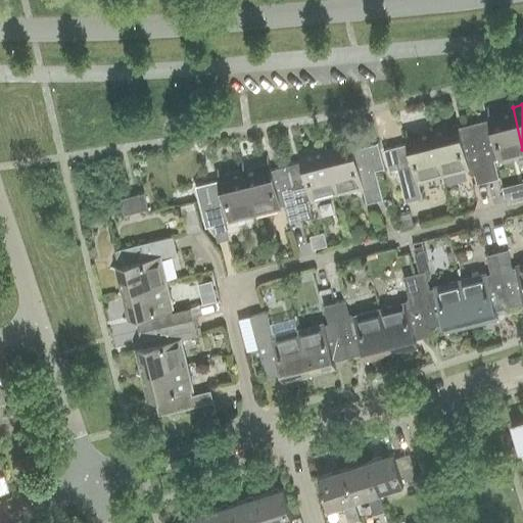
[(498,159),(522,152),(522,149),(513,107),(487,114),(489,123),(473,127),(487,181),(498,178),(493,159),(498,158),(498,159)]
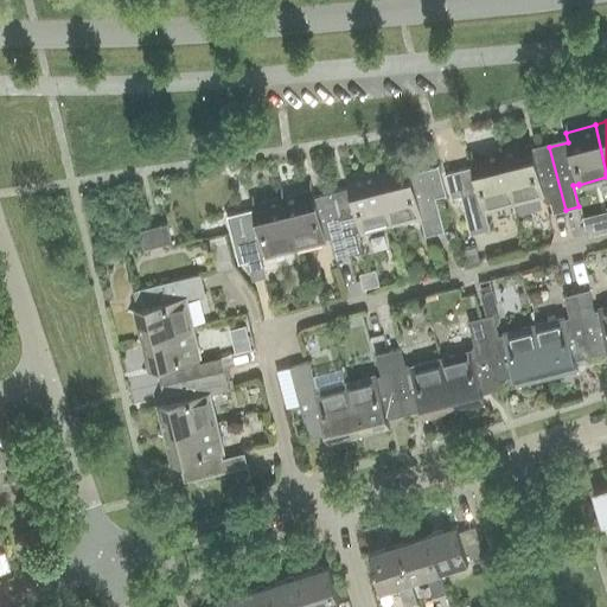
[(531,152),(529,141),(499,148),(513,200),(542,193),(543,199),(548,202),(550,202),(553,213),(566,210),(549,147),(531,152)]
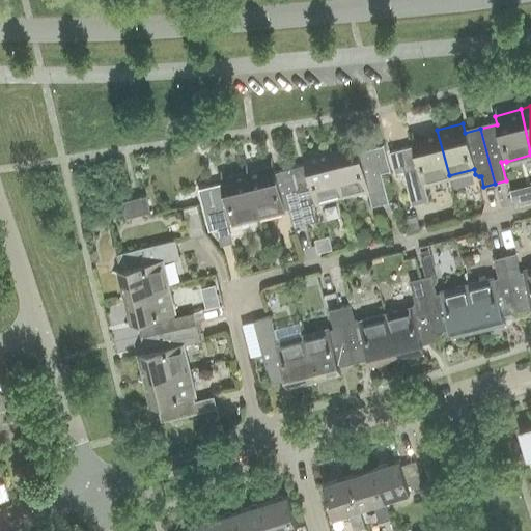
[(449,175),(437,130),(411,137),(413,145),(389,151),(394,173),(402,171),(404,183),(406,183),(411,204),(427,200),(423,183),(449,175)]
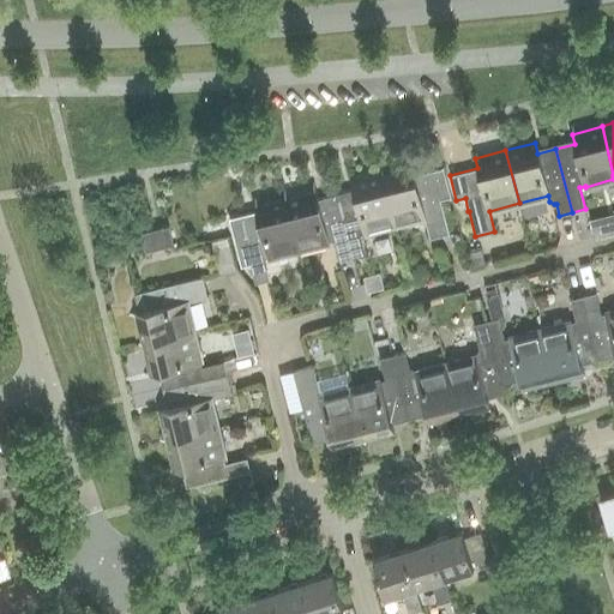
[(381,173),(395,226),(425,218),(429,239),(449,234),(443,209),(444,209),(441,200),(451,197),(443,168),(433,169),(414,175),(411,164),(381,173)]
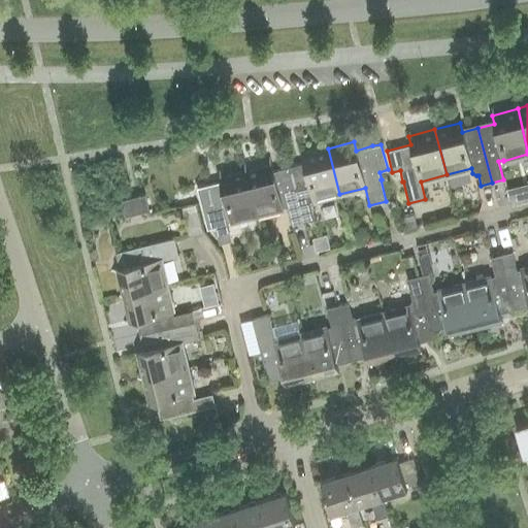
[(315,200),(339,194),(328,149),(303,155),(305,163),(289,167),(303,222),(314,220),(309,201),(315,199),(315,200)]
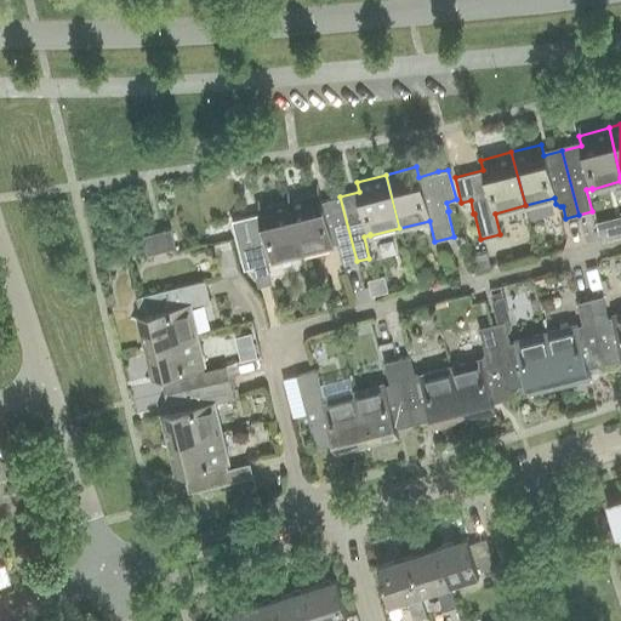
[(357,261),(340,197),(320,201),(318,192),(288,199),(302,254),(331,246),(331,244),(337,243),(343,265),(357,261)]
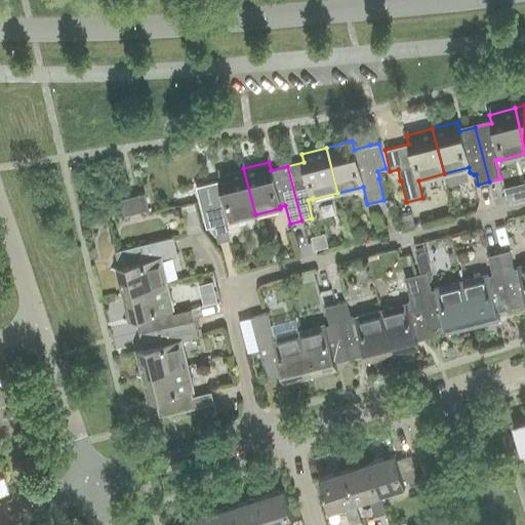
[(230,220),(255,214),(243,168),(217,175),(219,184),(204,188),(208,204),(200,206),(205,227),(213,225),(218,242),(230,239),(225,220),(230,219),(230,220)]
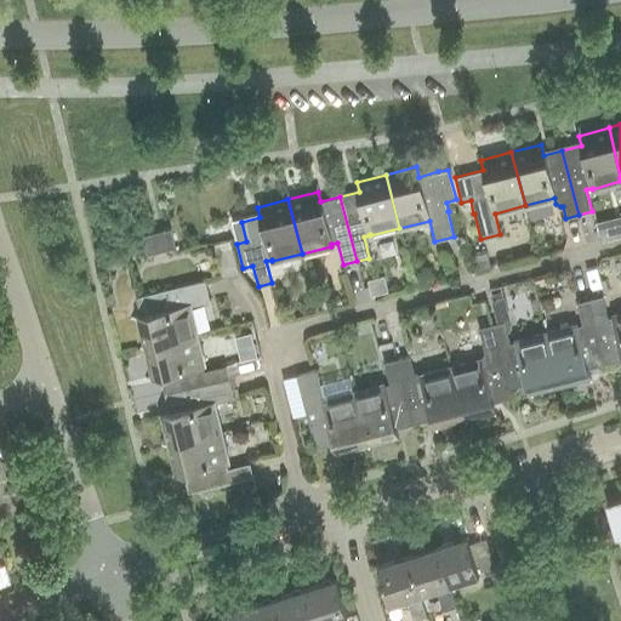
[(147,255),(175,248),(170,229),(142,235),(147,255)]
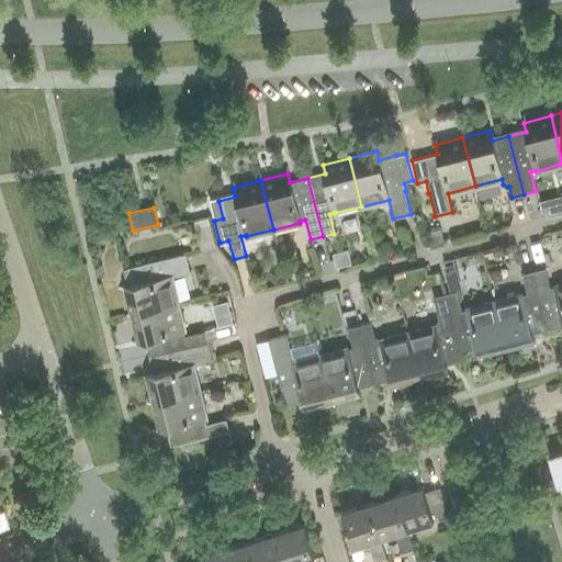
[(205,215),(193,218),(202,248),(214,245),(205,215)]
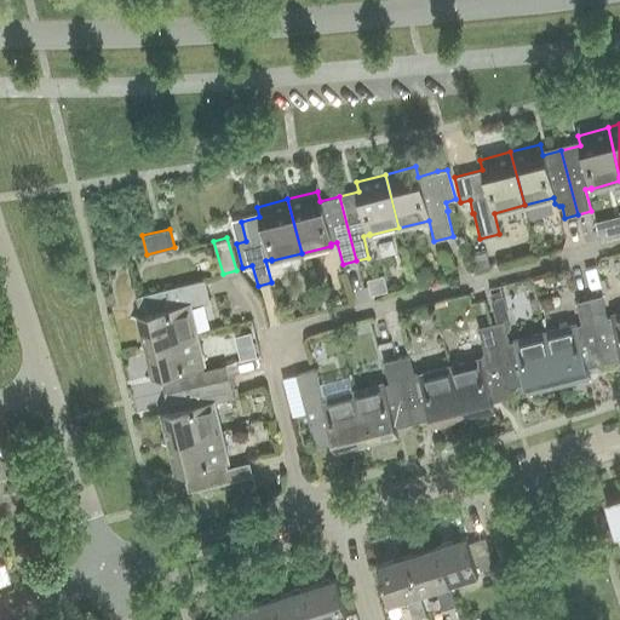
[(384,275),(367,279),(368,283),(372,294),(383,291),(388,290),(384,275)]
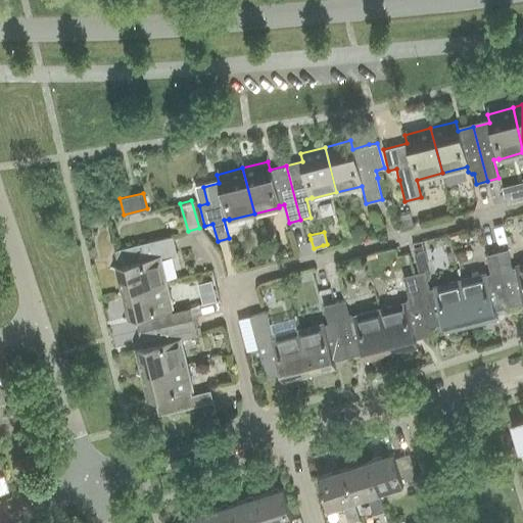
[(124,291),(165,282),(159,257),(177,253),(173,235),(150,241),(117,249),(122,266),(117,267),(124,291)]
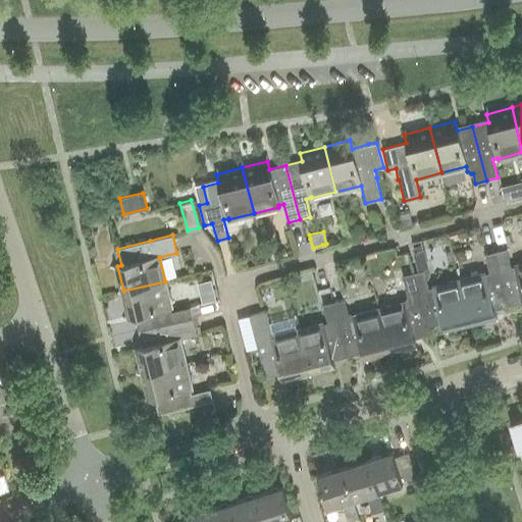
[(414,249),(415,260),(452,258),(452,248),(414,249)]
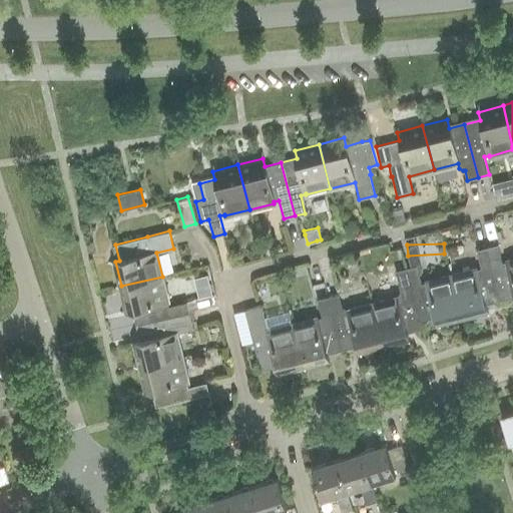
[(512,259),(507,261),(507,262),(502,263),(498,244),(487,247),(501,300),(512,297),(512,259)]
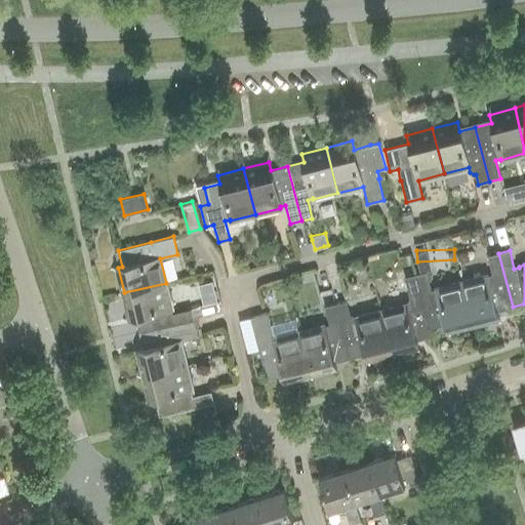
[(497,311),(513,307),(498,253),(487,256),(491,275),(488,276),(487,274),(461,281),(474,322),(498,316),(497,311)]
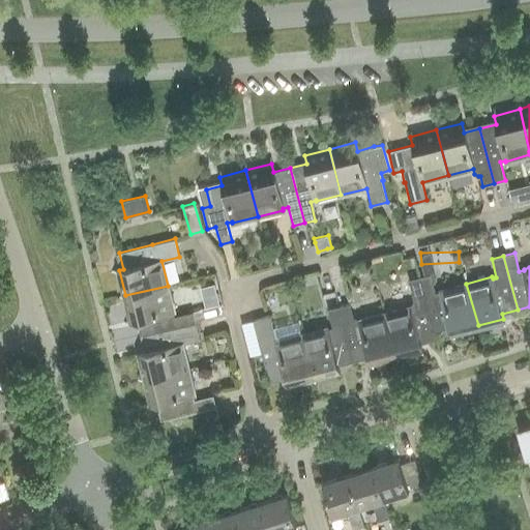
[(478,325),(466,284),(441,290),(441,291),(435,293),(430,274),(419,277),(435,331),(451,327),(452,332),(478,325)]
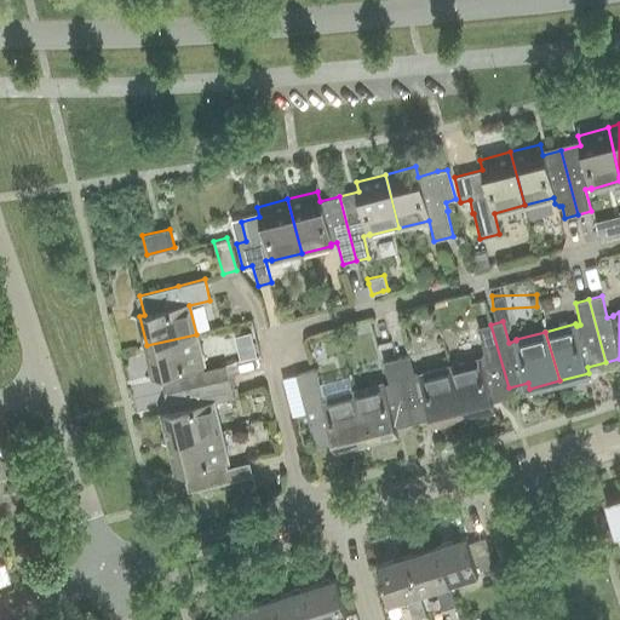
[(511,396),(509,388),(491,325),(477,327),(486,359),(481,360),(452,367),(465,415),(494,407),(493,401),(511,396)]
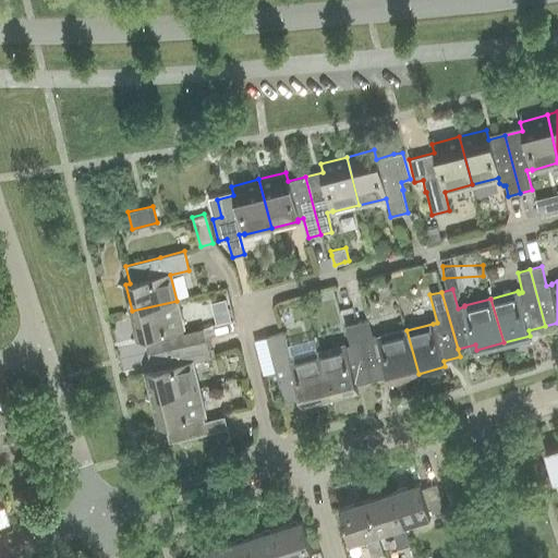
[(148,354),(206,340),(203,328),(183,332),(183,328),(177,301),(132,311),(138,339),(144,338),(148,354)]
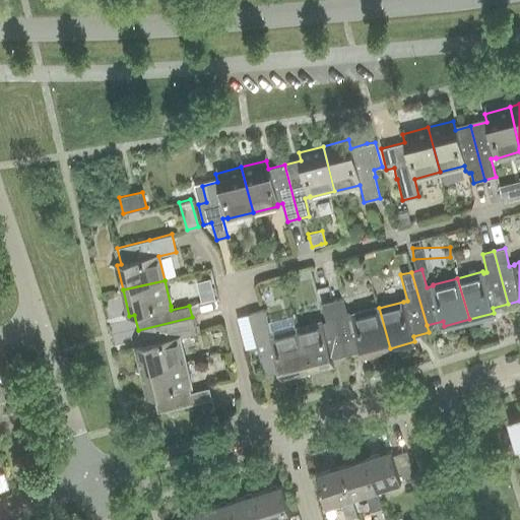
[(333,301),(329,285),(317,289),(321,304),(333,301)]
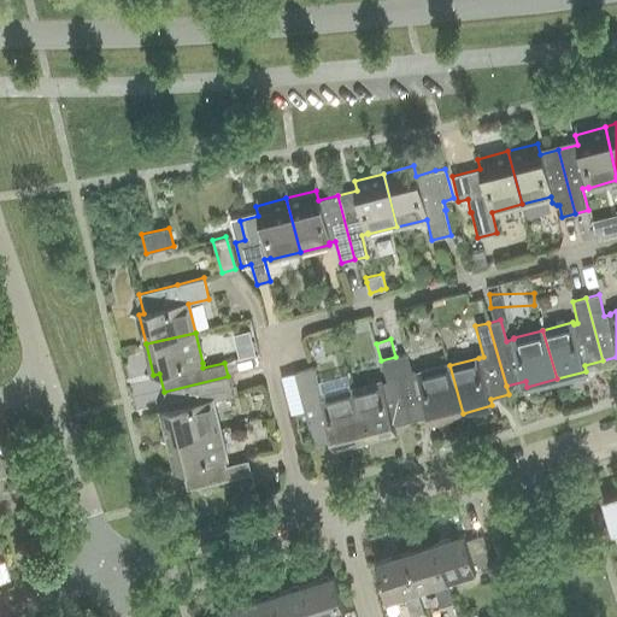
[(463,413),(450,365),(419,372),(421,374),(413,375),(407,353),(395,357),(413,419),(432,415),(433,421),(463,413)]
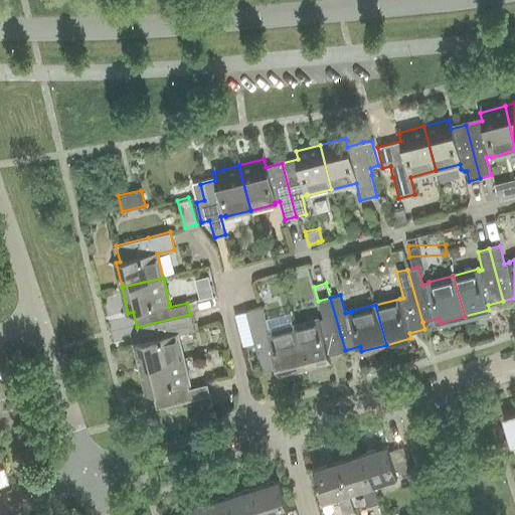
[(294,325),(305,366),(330,359),(329,354),(345,350),(330,298),(318,301),(323,319),(320,319),(294,325)]
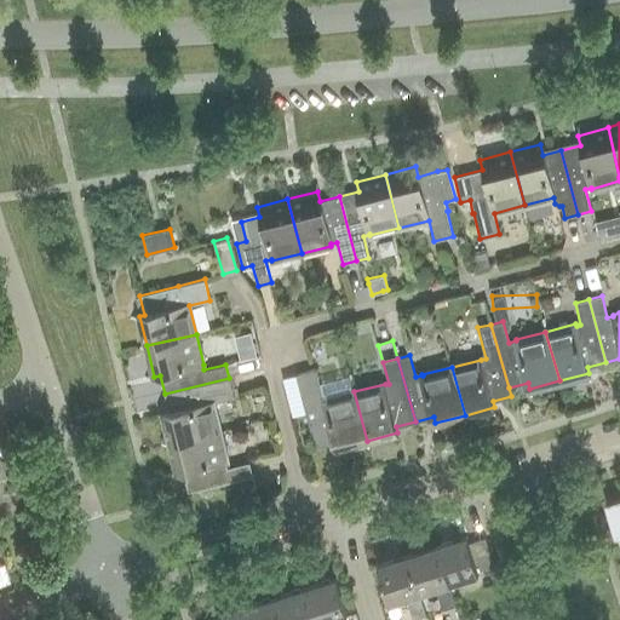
[(367,441),(354,391),(323,399),(316,369),(299,373),(306,402),(317,447),(337,442),(338,448),(367,441)]
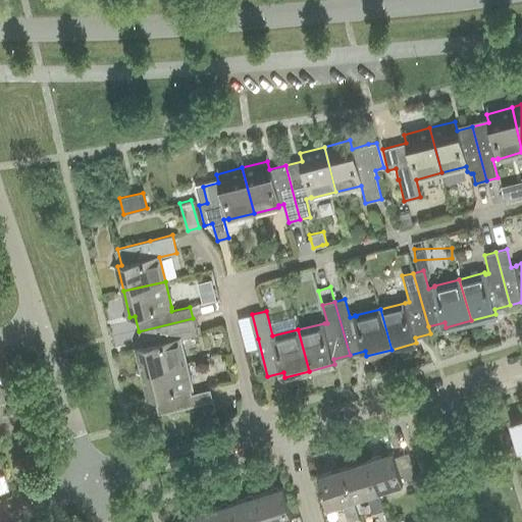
[(144,373),(186,363),(179,340),(197,334),(193,318),(139,331),(142,347),(137,348),(144,373)]
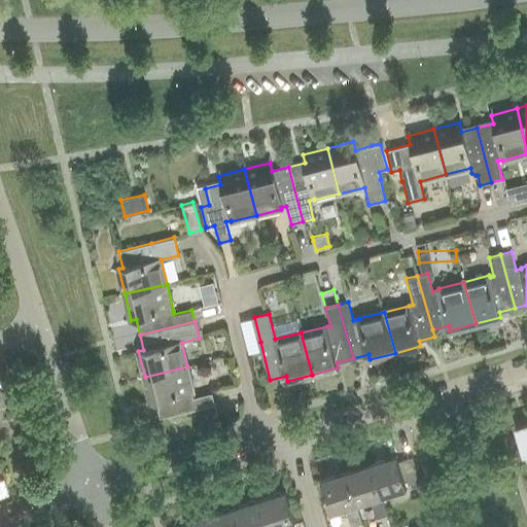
[(187,366),(145,377),(151,402),(155,401),(160,418),(192,410),(214,405),(212,393),(194,397),(191,392),(194,392),(187,366)]
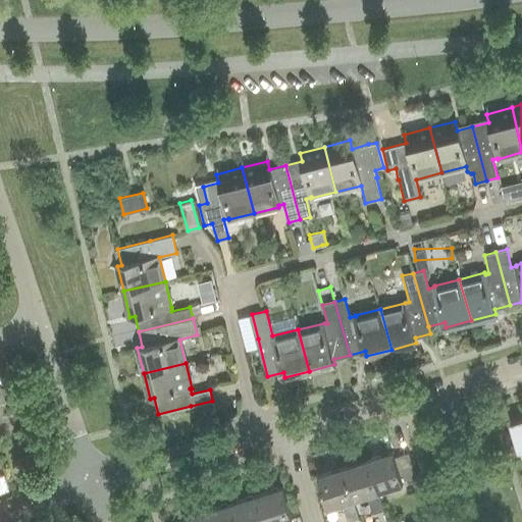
[(521,419),(511,424),(521,457),(521,419)]
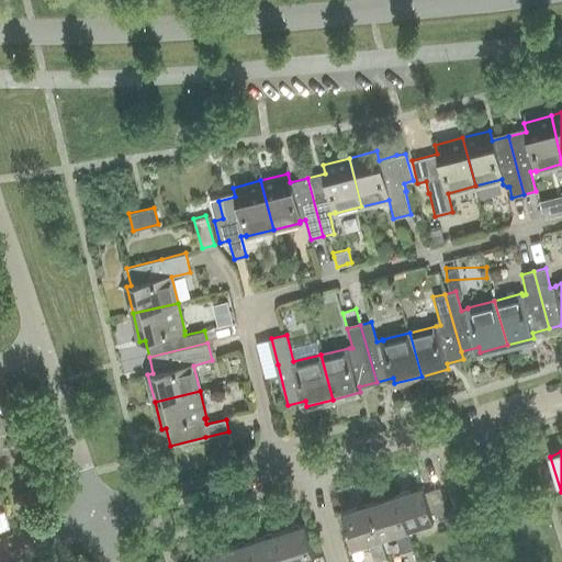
[(395,496),(406,529),(434,521),(433,518),(447,514),(439,489),(424,494),(423,487),(395,496)]
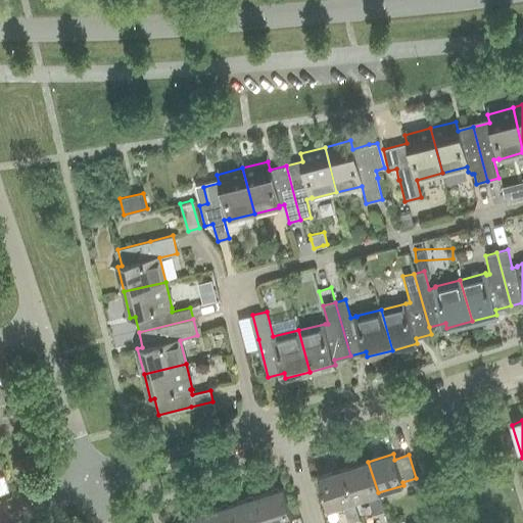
[(378,492),(368,462),(343,470),(353,501),(368,496),(373,514),(384,511),(378,492)]
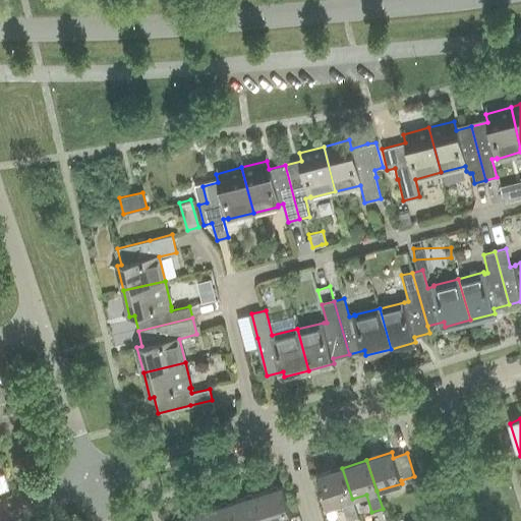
[(358,517),(352,499),(342,468),(316,475),(327,507),(341,503),(347,520),(358,517)]
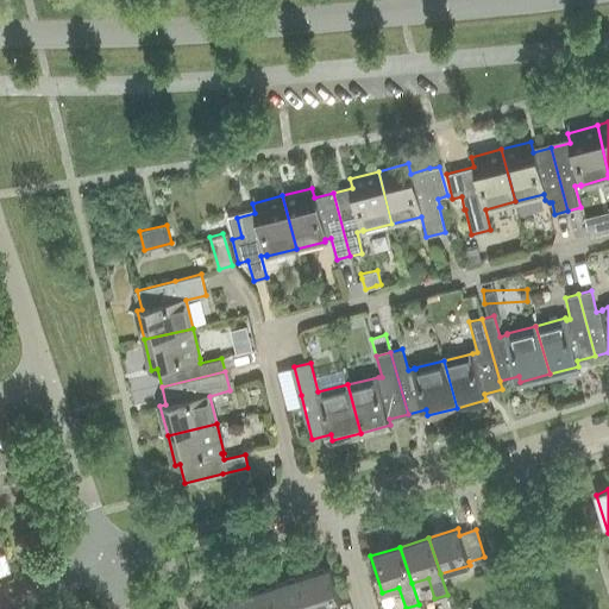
[(299,579),(307,608),(330,608),(341,606),(330,570),(299,579)]
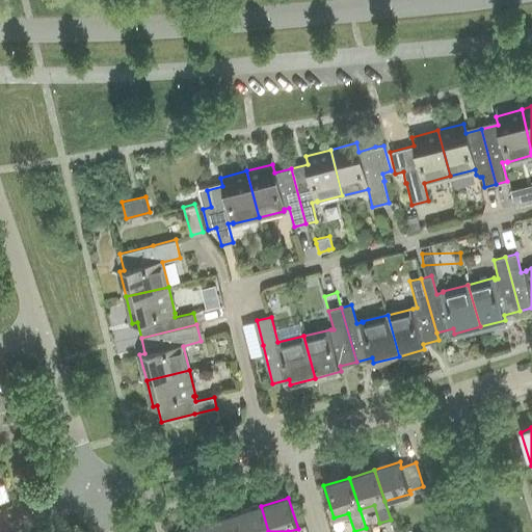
[(241,531),(268,531),(261,506),(236,514),(241,531)]
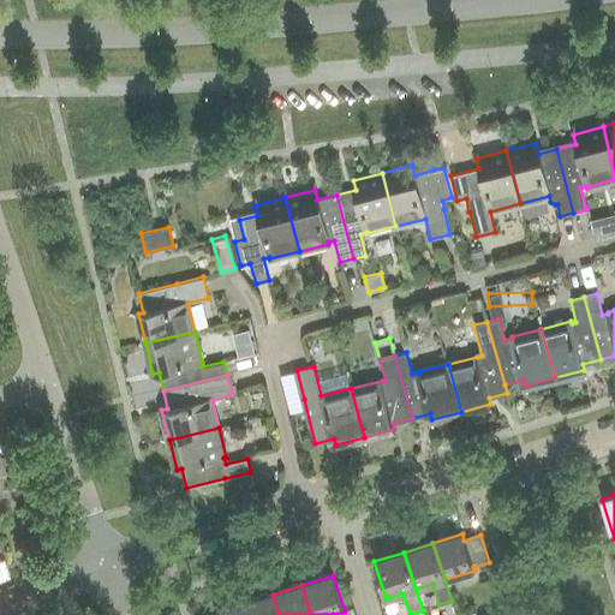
[(248,614),(279,614),(273,595),(244,604),(248,614)]
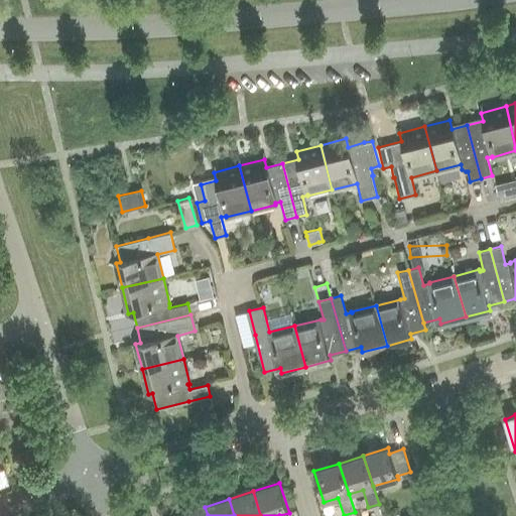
[(208,515),(205,507),(179,515),(208,515)]
